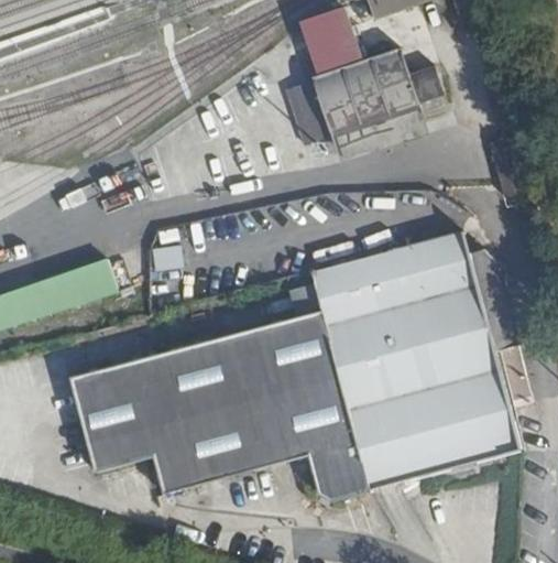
[(359,0),(365,20),(428,0),(359,0)]
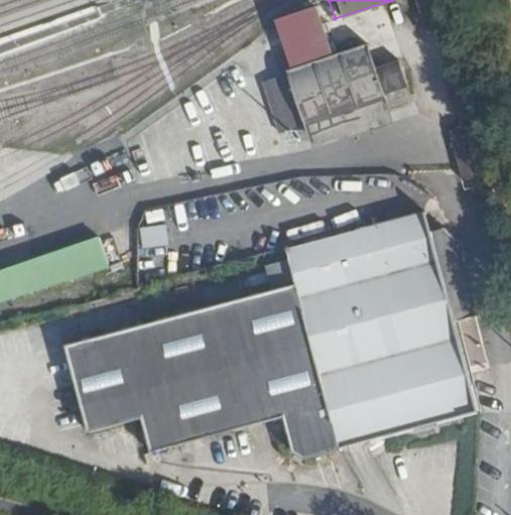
[(406,95),(394,60),(371,68),(362,39),(282,66),(304,128),(406,95)]
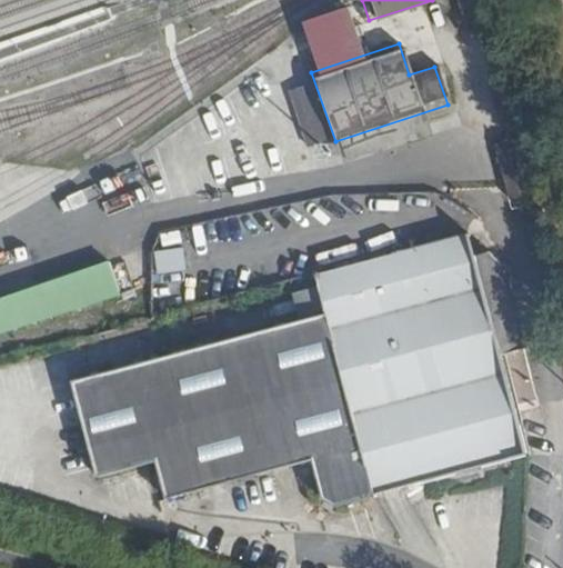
[(525,454),(499,356),(526,348),(503,270),(485,253),(472,258),(466,236),(313,276),(323,312),(372,497),(525,454)]
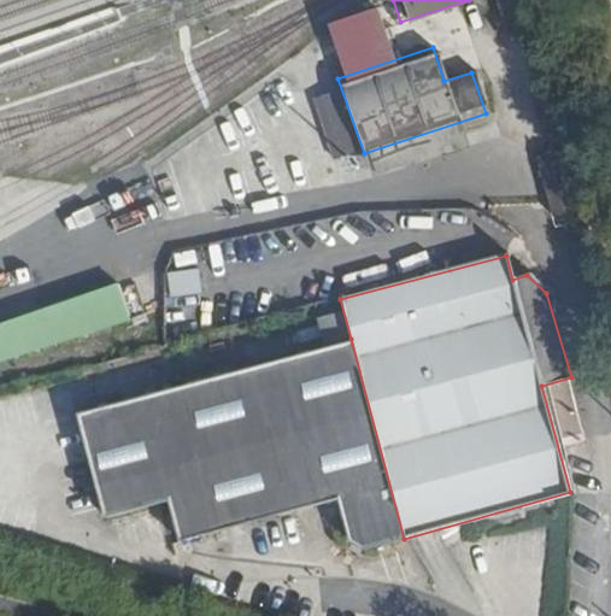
[(160,299),(193,295),(191,269),(158,271),(160,299)]
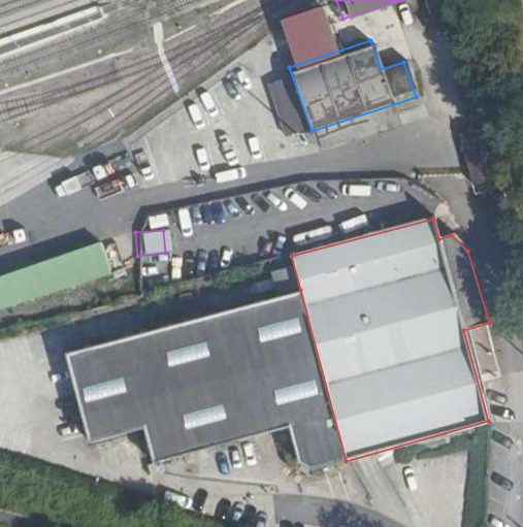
[(0,306),(102,275),(93,243),(0,271),(0,306)]
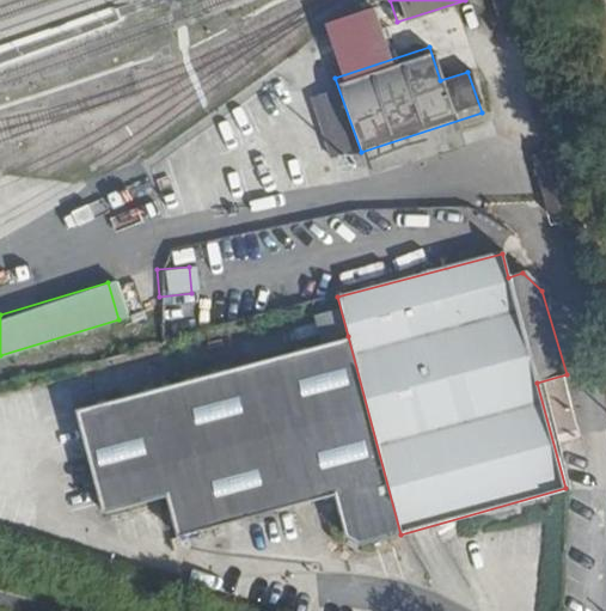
[(401,535),(348,336),(73,410),(103,520),(169,503),(179,544),(335,501),(346,538),(359,547),(401,535)]
